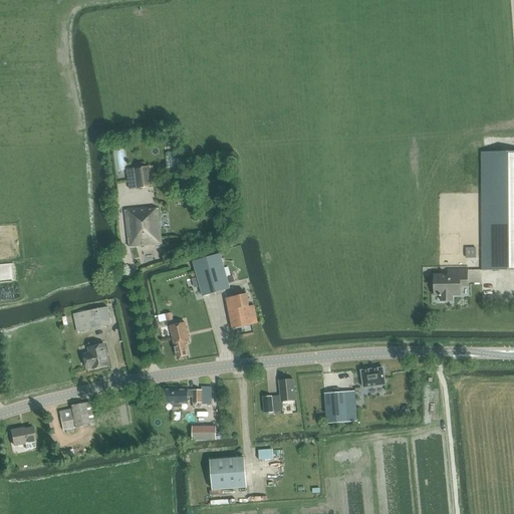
[(126,144),(118,144),(119,157),(127,156),(126,144)]
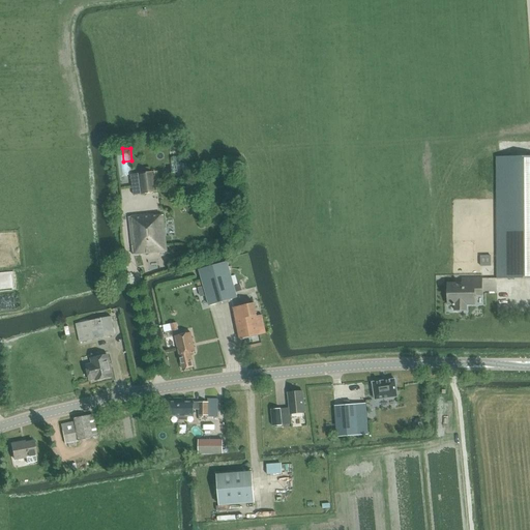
[(176,156),(178,167),(184,166),(181,154),(176,156)]
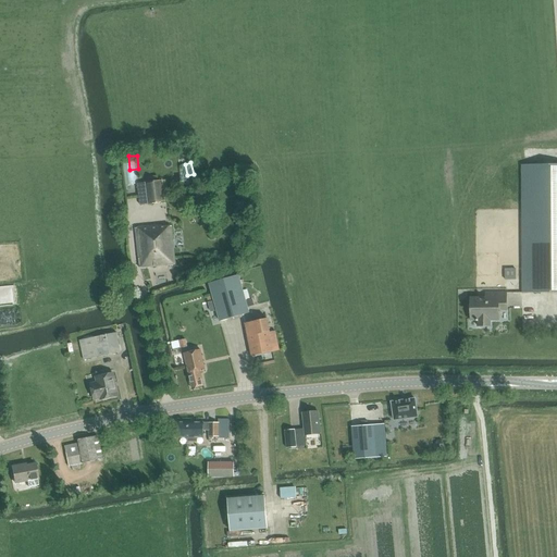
[(556,164),(521,164),(522,293),(556,292),(556,164)]
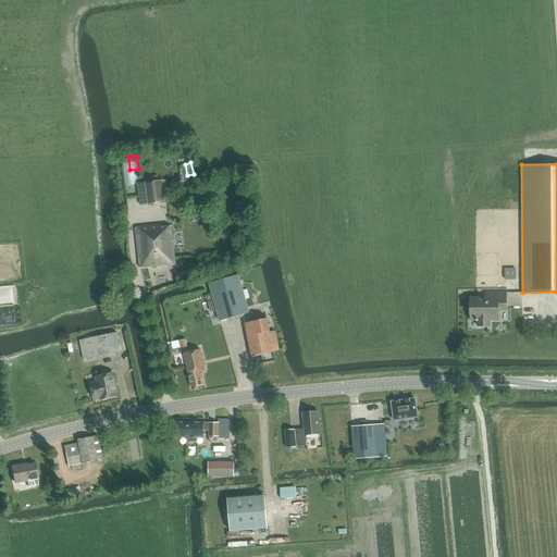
[(164,203),(161,182),(146,183),(149,205),(164,203)]
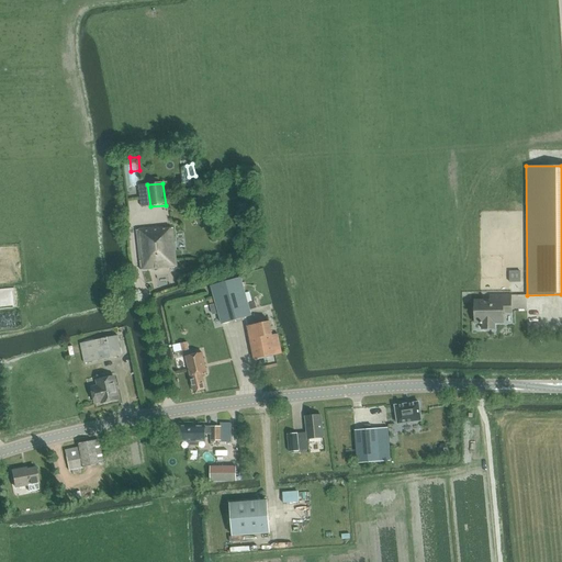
[(141,271),(177,268),(173,229),(164,231),(164,228),(137,232),(141,271)]
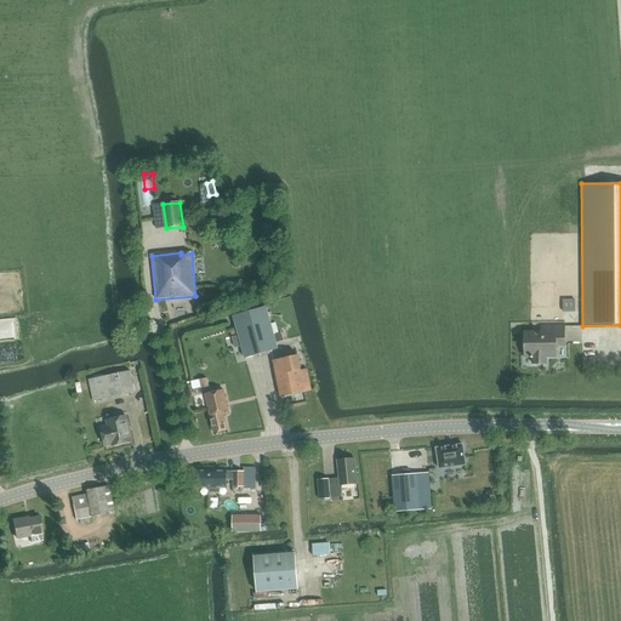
[(245,359),(278,351),(275,342),(274,336),(267,308),(234,317),(238,330),(239,336),(245,359)]
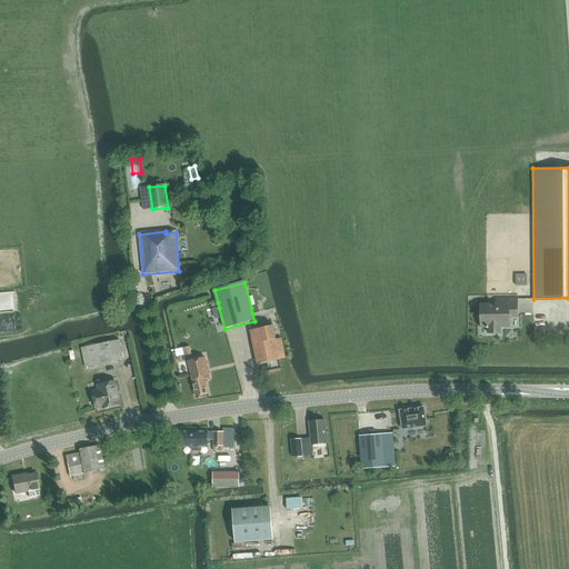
[(496,302),(480,303),(481,327),(488,327),(488,333),(500,333),(500,327),(510,326),(509,310),(517,310),(517,298),(496,298),(496,302)]
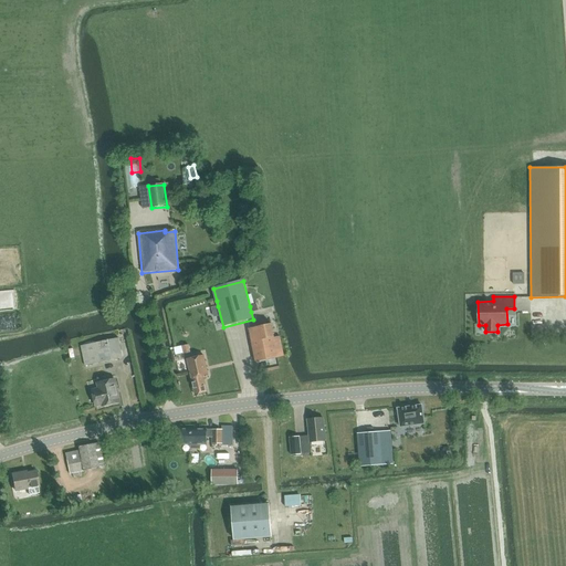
[(274,337),(272,324),(249,328),(255,362),(284,356),(280,336),(274,337)]
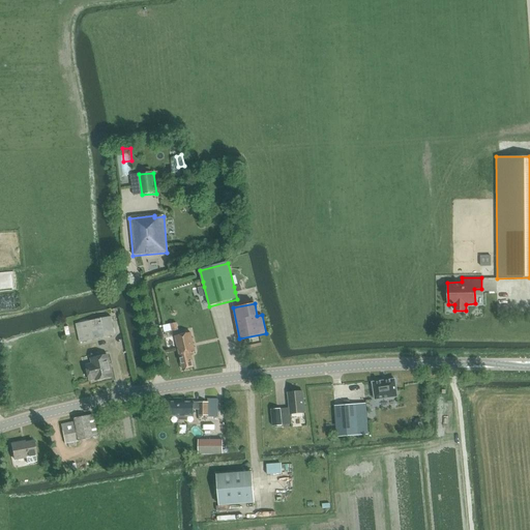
[(80,343),(115,334),(112,317),(76,324),(80,343)]
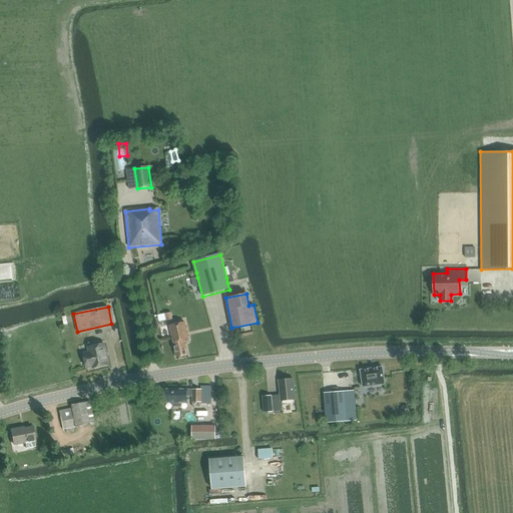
[(187,356),(183,341),(188,340),(185,323),(169,326),(176,358),(187,356)]
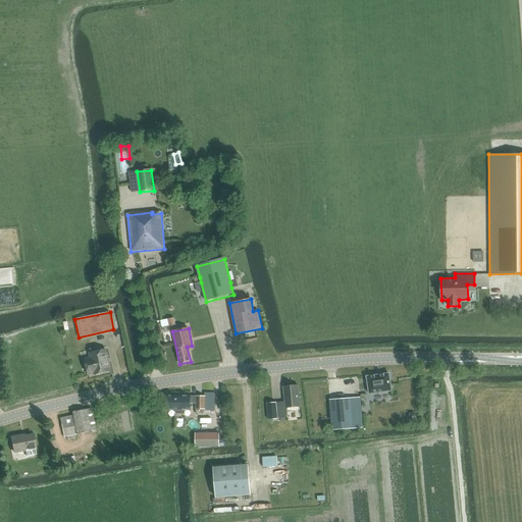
[(91,354),(92,359),(86,361),(89,374),(95,372),(96,374),(110,371),(106,350),(91,354)]
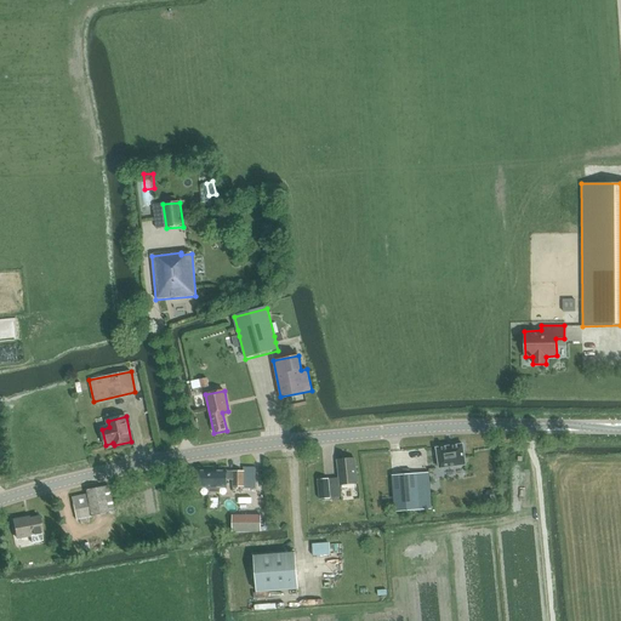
[(438,448),(437,449),(437,450),(439,468),(466,465),(463,445),(463,444),(462,445),(438,449),(438,448)]
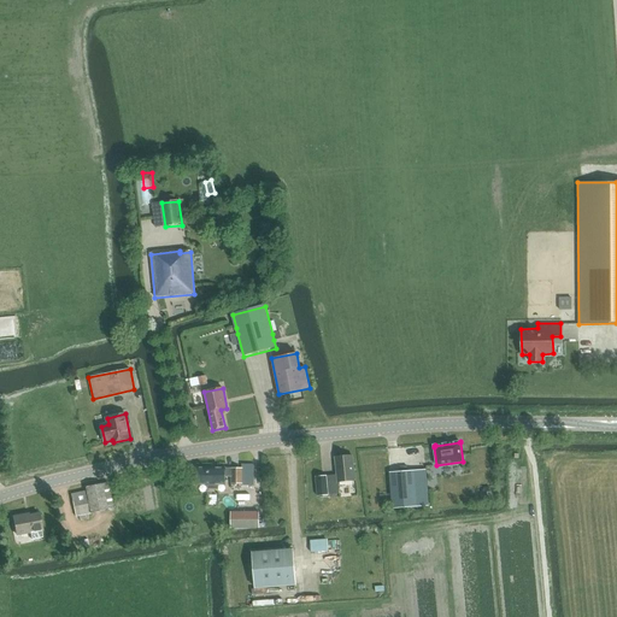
[(336,475),(325,476),(328,495),(340,494),(340,493),(339,483),(356,482),(353,456),(339,457),(334,458),(336,475)]
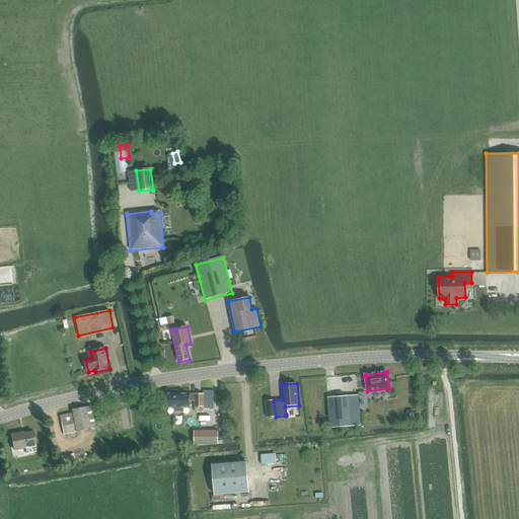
[(213,410),(213,391),(203,391),(203,393),(195,393),(195,394),(190,394),(190,393),(165,393),(164,406),(175,408),(175,411),(182,411),(182,408),(189,408),(190,400),(195,400),(194,406),(202,406),(202,409),(213,410)]
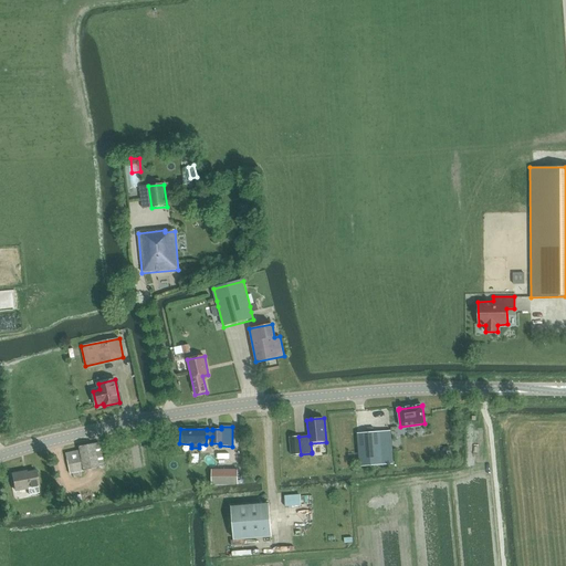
[(362,468),(395,464),(390,431),(357,435),(362,468)]
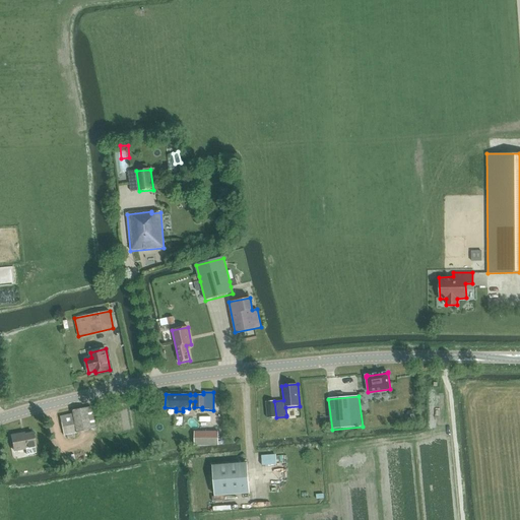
[(72,413),(60,416),(60,417),(60,418),(64,435),(66,435),(74,433),(95,429),(91,410),(91,409),(90,406),(72,410),(72,413)]
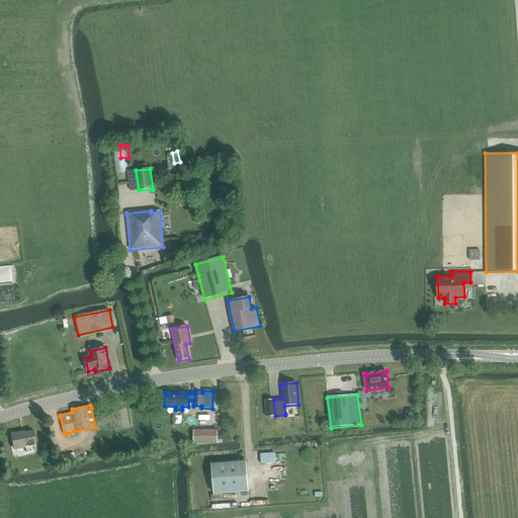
[(274,406),(265,407),(266,417),(275,416),(274,406)]
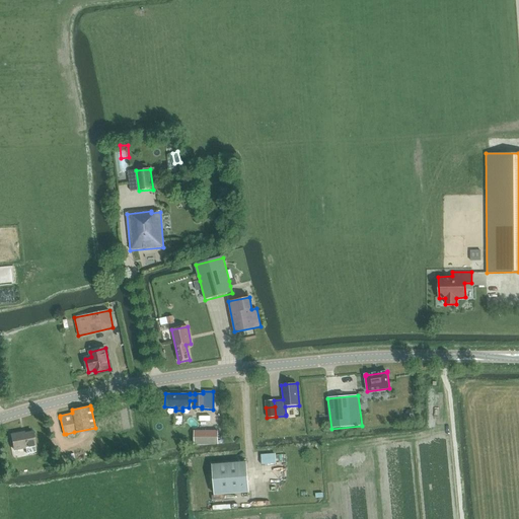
[(219,445),(219,431),(195,432),(195,445),(219,445)]
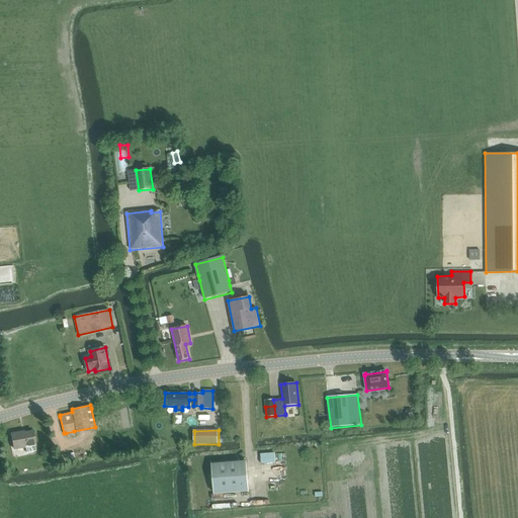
[(35,446),(33,432),(21,434),(20,432),(12,434),(14,449),(35,446)]
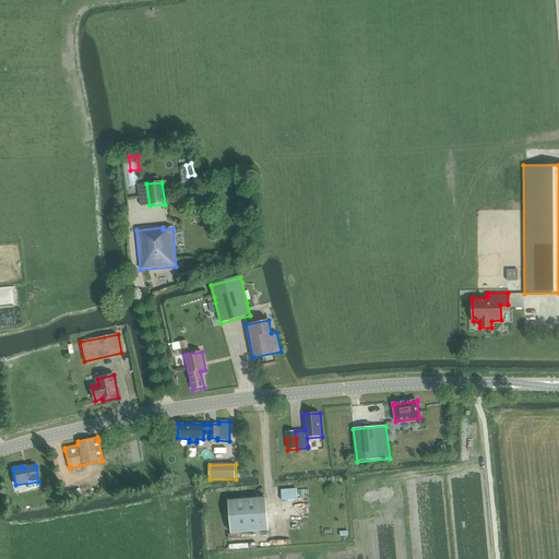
[(302,482),(286,482),(286,494),(302,494),(302,482)]
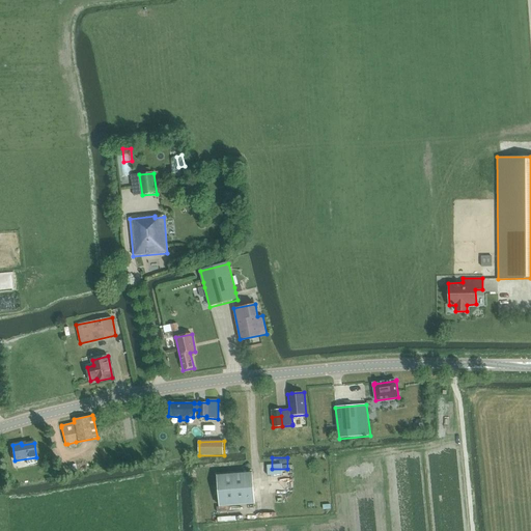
[(220,507),(255,505),(253,474),(218,477),(220,507)]
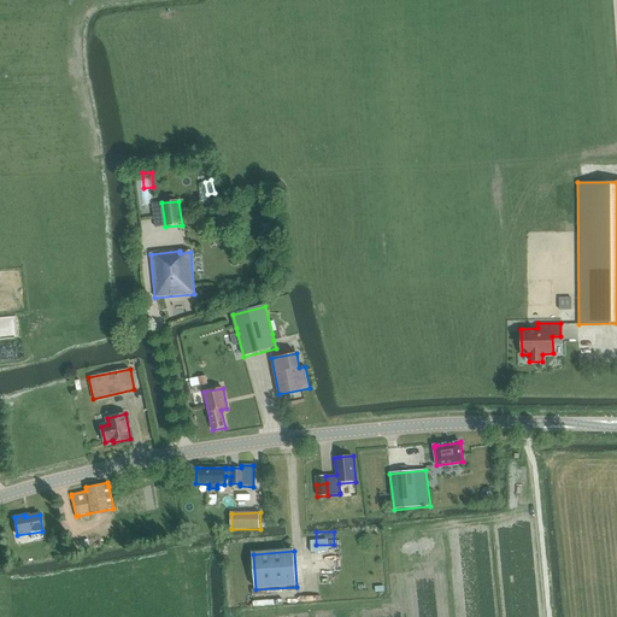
All buildings are outlined.
